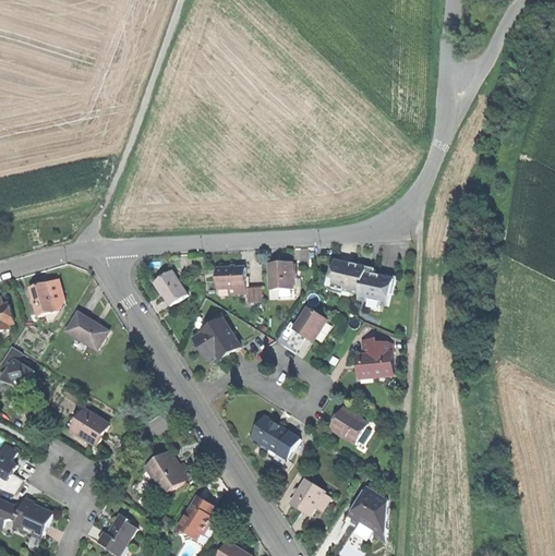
[(346,262),(332,258),(328,274),(332,274),(329,286),(357,292),(363,265),(346,262)]
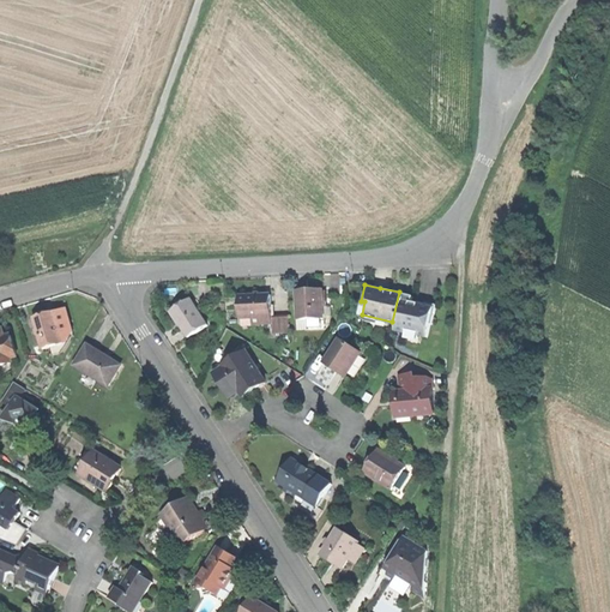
[(302,289),(291,289),(293,318),(302,317),(319,317),(316,288),(302,289)]
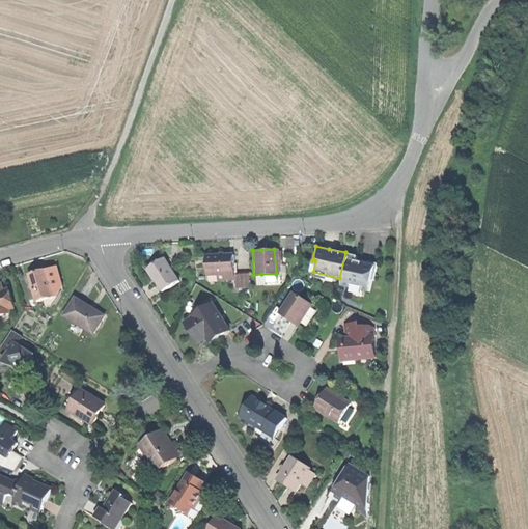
[(212,254),(202,254),(202,273),(215,272),(230,272),(229,253),(219,253),(219,250),(216,250),(216,254),(212,254)]
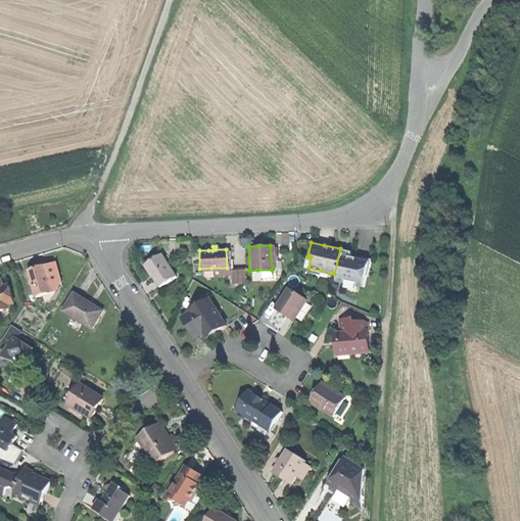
[(348,250),(340,248),(334,274),(333,279),(361,284),(363,273),(365,274),(368,259),(356,257),(347,255),(348,250)]
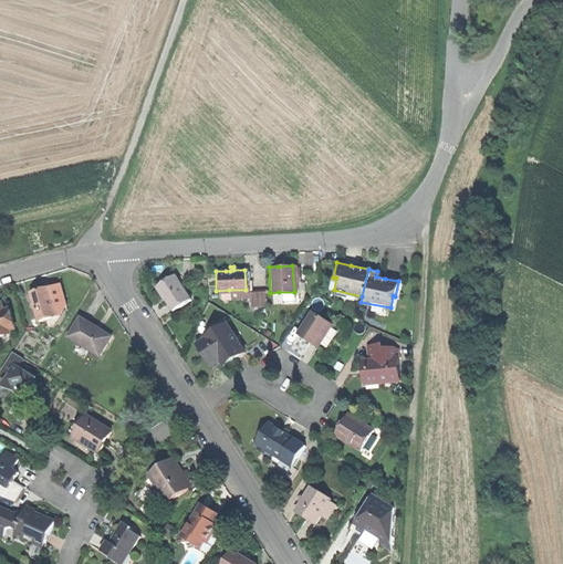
[(160,298),(169,310),(186,299),(170,273),(153,285),(160,298)]
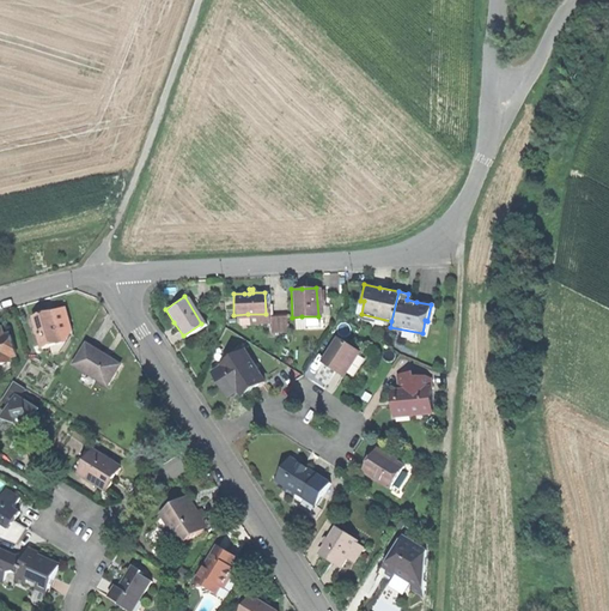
[(62,308),(50,312),(59,340),(47,344),(49,354),(55,351),(66,333),(65,331),(68,330),(62,308)]
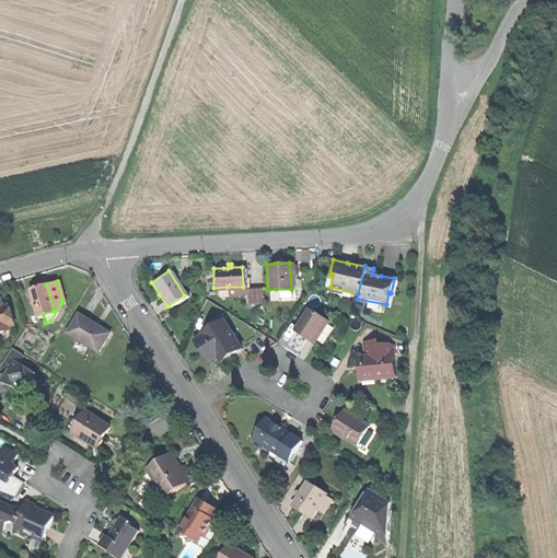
[(36,286),(26,289),(35,316),(43,314),(54,311),(46,285),(45,283),(36,286)]
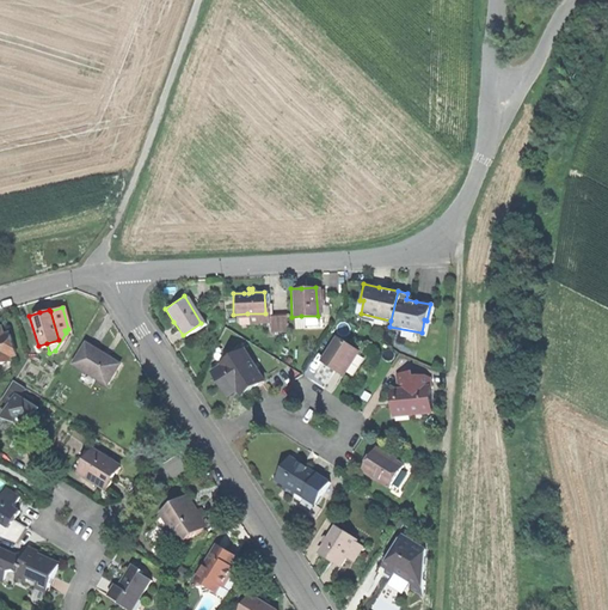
[(318,324),(318,316),(301,316),(301,321),(301,325),(318,324)]
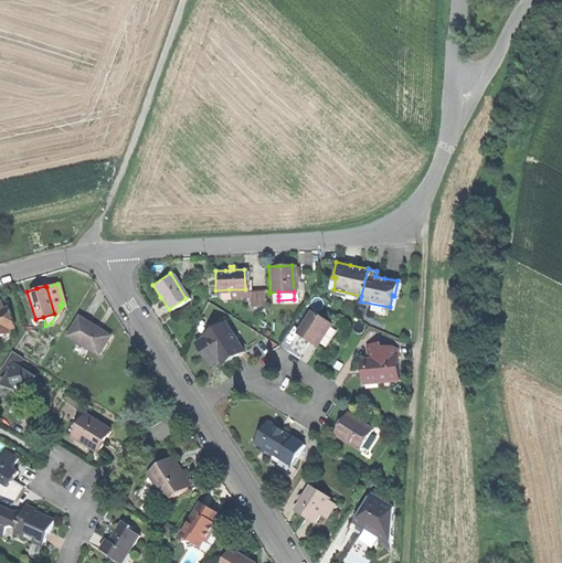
[(0,333),(8,332),(7,328),(12,327),(6,308),(0,309),(0,333)]
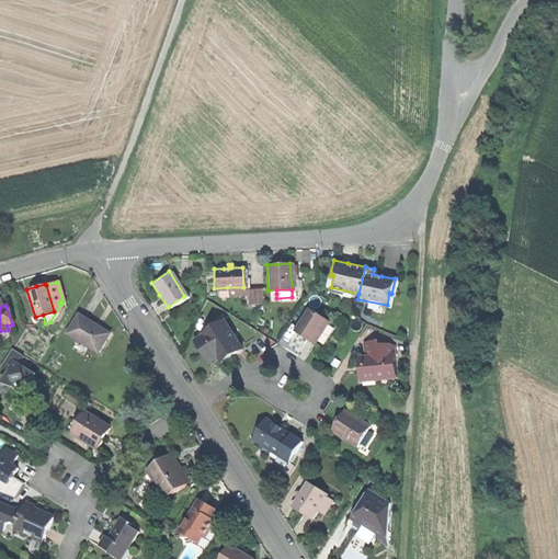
[(303,334),(312,341),(327,319),(306,307),(293,329),(303,334)]
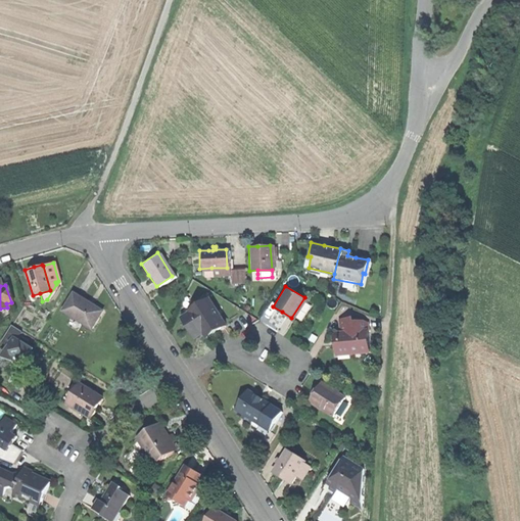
[(72,293),(61,312),(90,328),(100,309),(85,300),(72,293)]
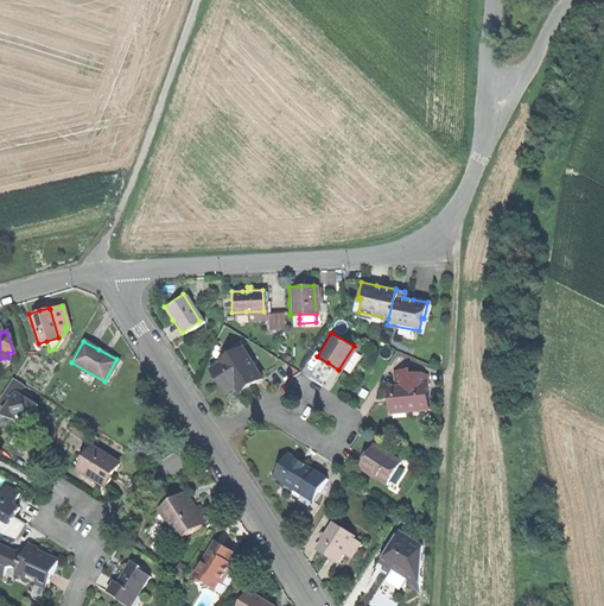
[(217,379),(224,390),(234,384),(242,378),(246,384),(259,376),(241,347),(217,361),(218,364),(210,368),(217,379)]
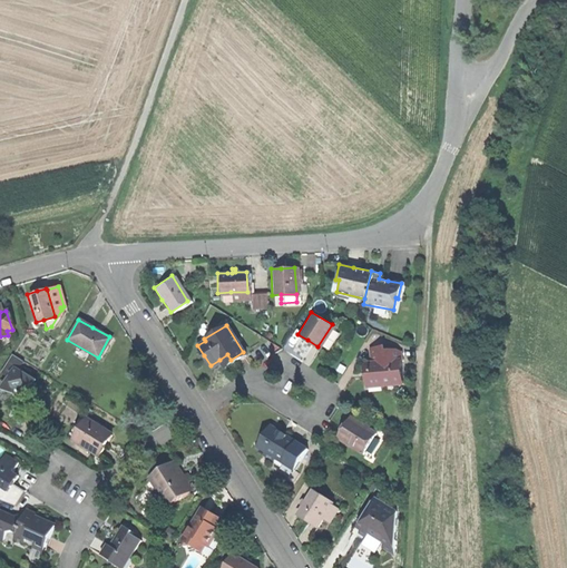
[(363,376),(364,387),(381,384),(381,378),(400,375),(398,352),(392,348),(385,348),(384,344),(369,345),(370,361),(367,361),(367,368),(363,369),(363,376)]
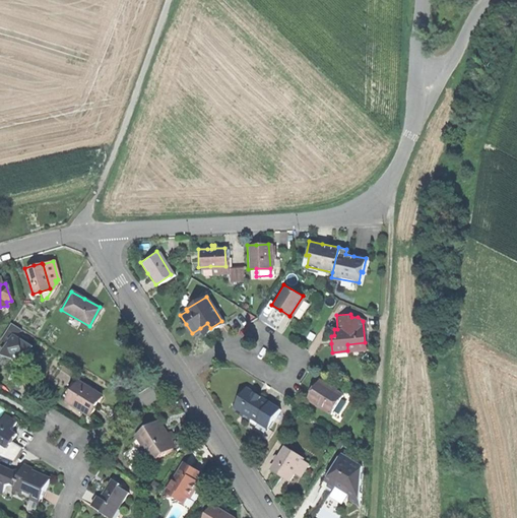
[(0,339),(5,341),(10,332),(14,334),(18,327),(8,321),(0,336),(0,339)]
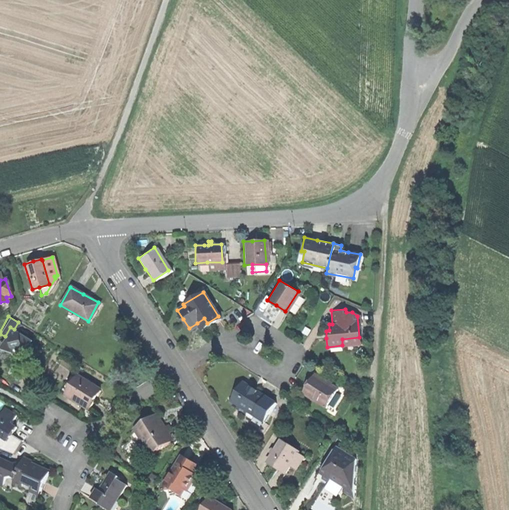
[(200,327),(207,323),(204,318),(197,323),(200,327)]
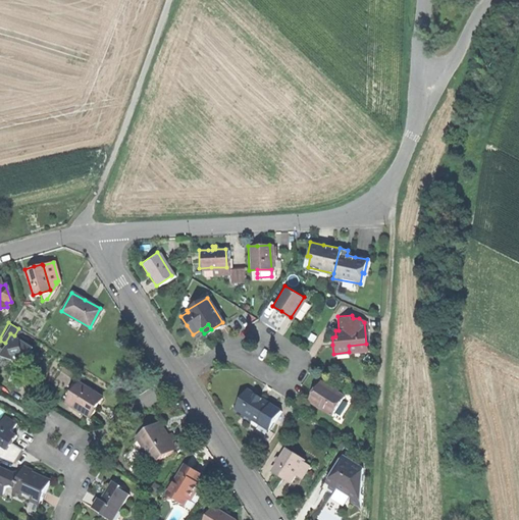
[(33,347),(14,335),(10,333),(5,343),(0,351),(0,356),(10,360),(17,362),(24,356),(33,347)]
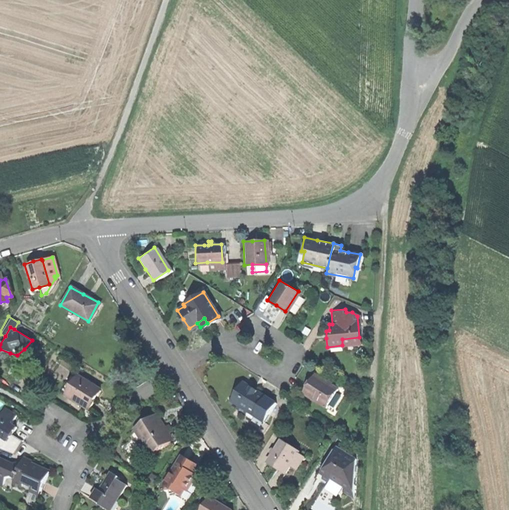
[(359,344),(359,337),(342,339),(342,345),(359,344)]
